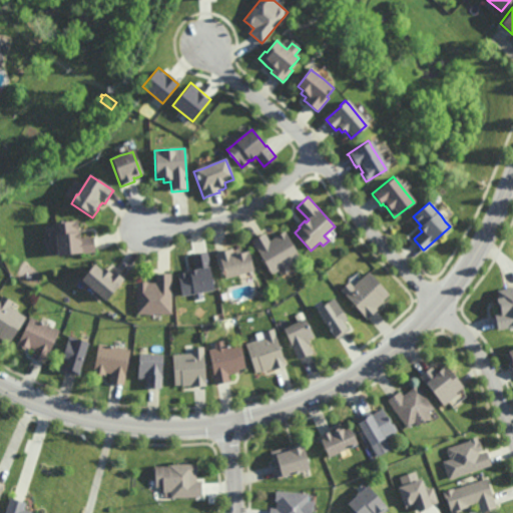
[(78,234),(80,234),(81,240),(94,238),(94,239),(95,250),(95,254),(58,259),(57,242),(56,234),(55,225),(78,223),(78,229),(79,232),(78,232),(78,234)]
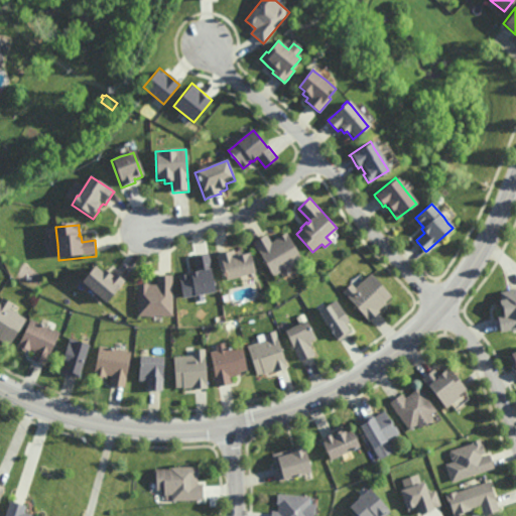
[(303,260),(293,265),(293,264),(292,265),(289,266),(292,271),(293,272),(283,278),(280,272),(274,276),(254,242),(256,241),(265,236),(267,235),(271,243),(277,239),(278,239),(277,238),(278,237),(286,232),(303,260)]
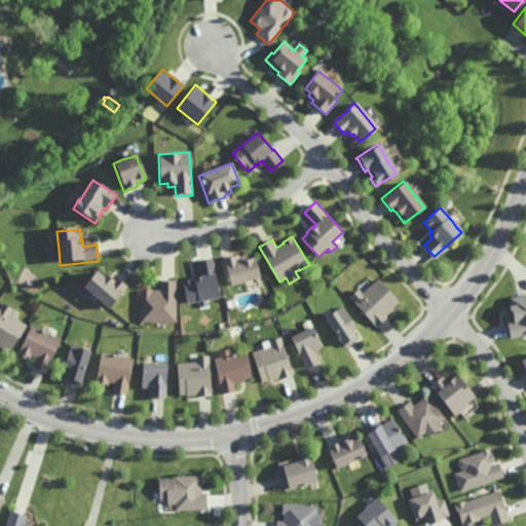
[(239,257),(240,257),(243,256),(246,256),(248,261),(255,259),(260,277),(260,279),(246,284),(231,288),(228,276),(226,277),(221,260),(224,260),(234,257),(239,255),(239,257)]
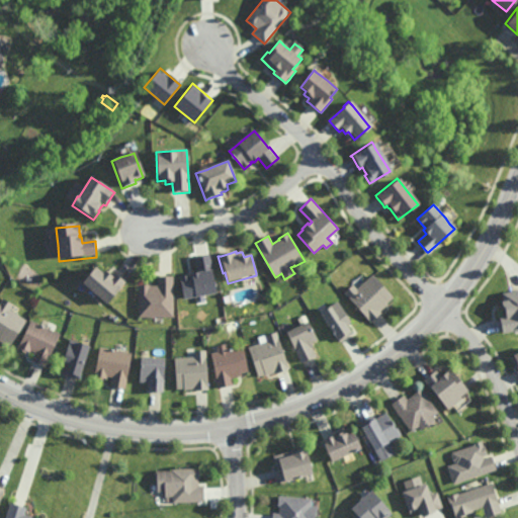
[(214,284),(216,284),(217,289),(204,291),(196,292),(184,295),(181,277),(188,276),(191,275),(193,275),(197,274),(194,258),(197,257),(207,256),(210,255),(213,271),(212,271),(214,284)]
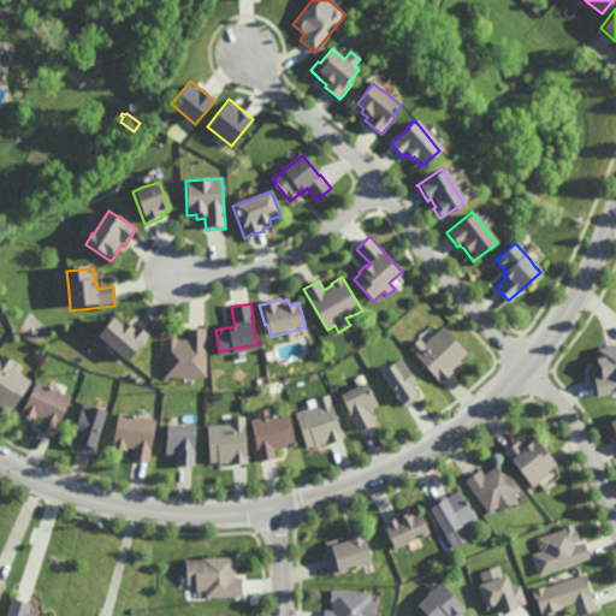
[(123,329),(125,326),(126,325),(131,330),(132,331),(136,327),(137,327),(147,336),(146,337),(129,356),(123,351),(119,348),(114,354),(104,344),(99,339),(100,338),(114,321),(123,329)]
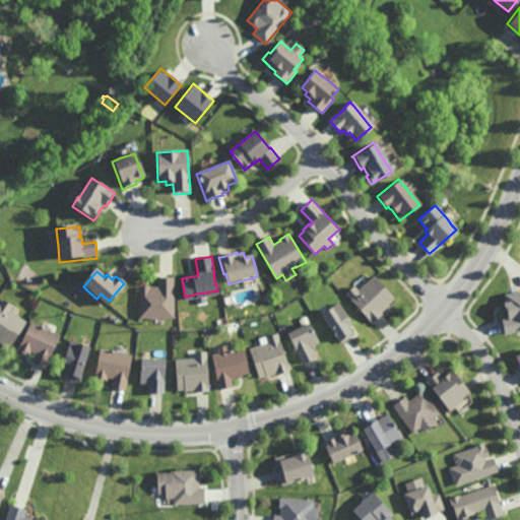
[(395,298),(389,304),(390,305),(389,305),(388,307),(383,311),(382,312),(383,313),(384,313),(382,315),(374,322),(373,323),(346,294),(354,285),(359,289),(368,280),(375,275),(395,298)]
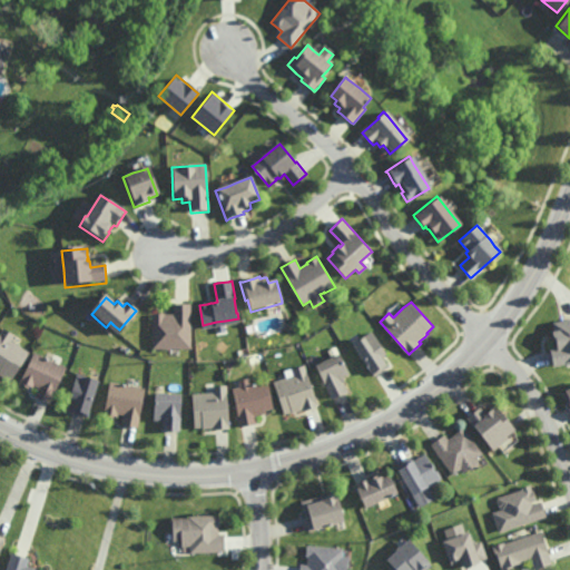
[(192,345),(179,345),(172,345),(172,346),(167,346),(166,346),(166,345),(163,345),(153,345),(151,316),(164,315),(166,315),(173,315),(173,306),(176,306),(188,305),(190,305),(192,345)]
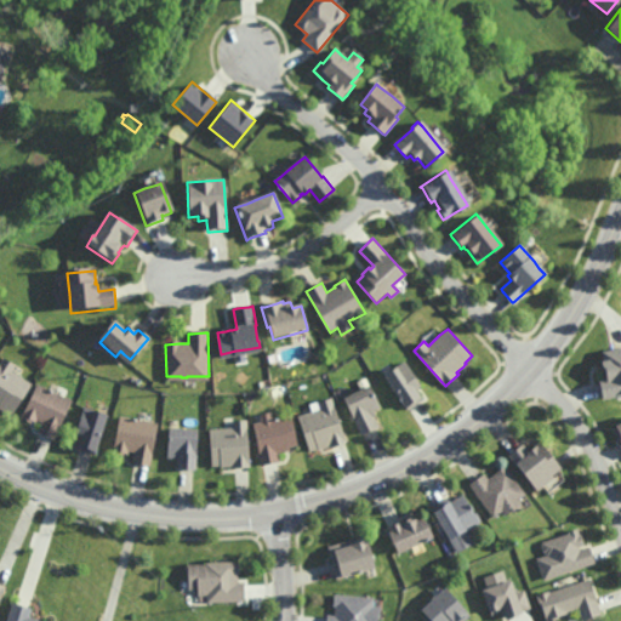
[(620,396),(619,397),(619,396),(600,398),(600,397),(597,381),(604,380),(603,374),(602,374),(600,369),(599,363),(602,362),(600,352),(613,349),(620,347),(620,396)]
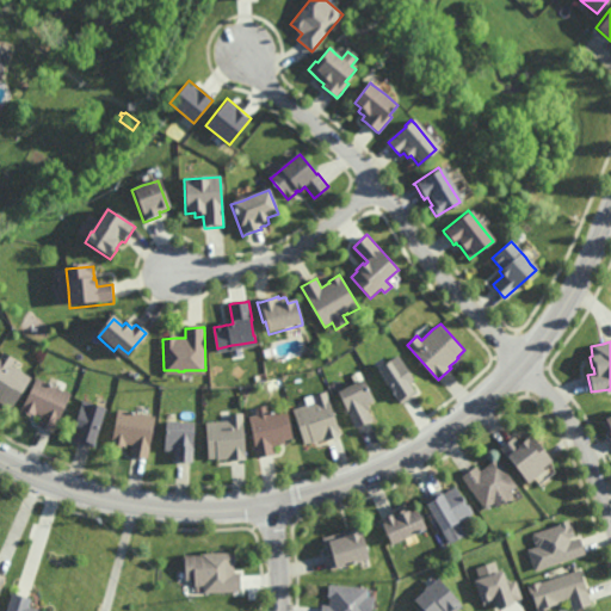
[(13,360),(12,362),(20,366),(32,375),(12,405),(5,401),(5,402),(4,401),(1,400),(0,399),(0,357),(4,352),(14,359),(13,360)]
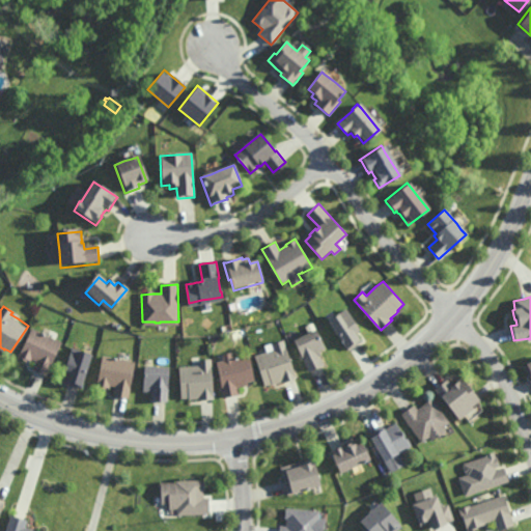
[(350,350),(330,319),(336,315),(347,307),(360,326),(358,328),(356,329),(362,337),(361,338),(363,341),(360,342),(358,344),(351,350),(350,350)]
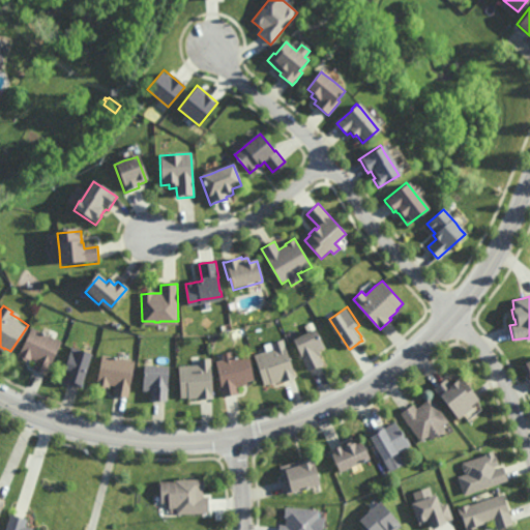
[(47,373),(46,372),(35,367),(33,366),(37,357),(32,355),(31,357),(28,356),(27,358),(19,354),(33,324),(50,332),(57,335),(63,339),(47,373)]
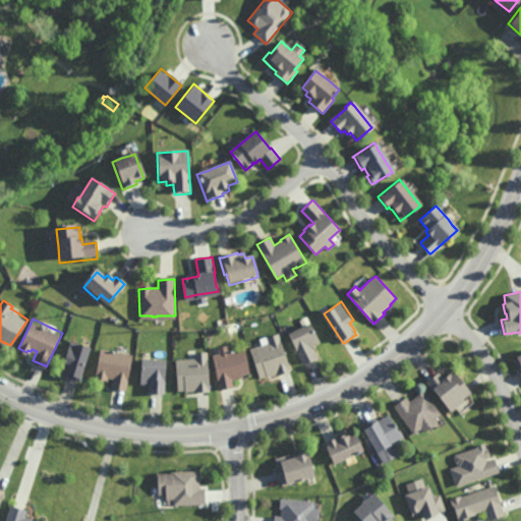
[(304,363),(290,332),(303,326),(310,323),(312,322),(321,340),(314,343),(316,346),(314,347),(313,348),(317,357),(316,357),(312,359),(305,362),(304,363)]
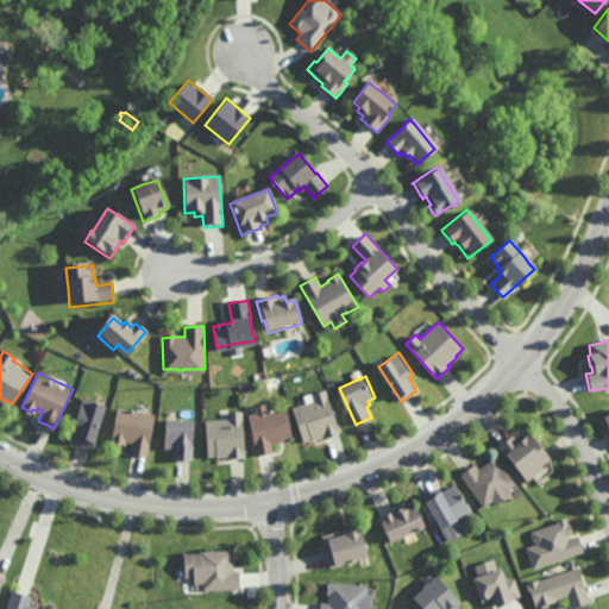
[(327,438),(326,438),(326,437),(318,439),(315,440),(314,440),(313,439),(306,441),(294,406),(306,402),(315,399),(314,394),(314,393),(328,388),(343,433),(339,434),(327,438)]
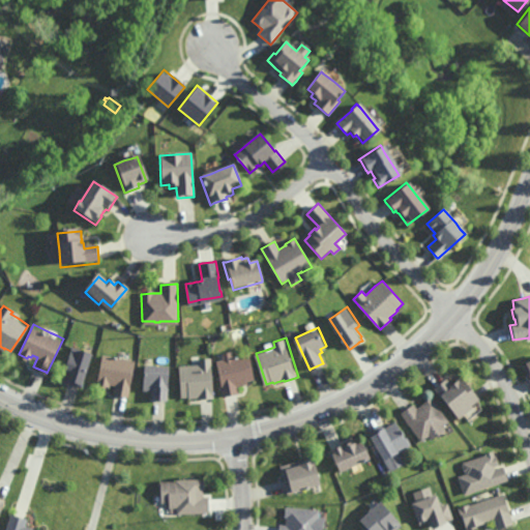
[(81,385),(80,385),(69,382),(67,381),(65,381),(67,377),(65,376),(67,369),(66,369),(64,367),(66,363),(65,363),(71,343),(85,347),(91,349),(91,351),(81,385)]
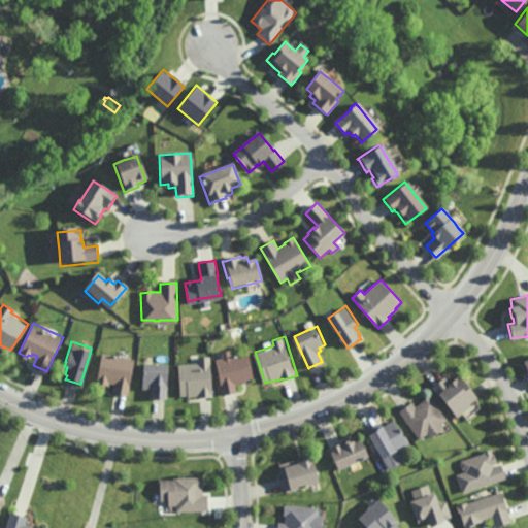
[(233,355),(250,352),(255,376),(248,378),(248,382),(246,383),(243,383),(237,384),(238,391),(236,391),(225,393),(223,394),(217,358),(219,358),(224,357),(223,352),(223,350),(232,349),(233,355)]
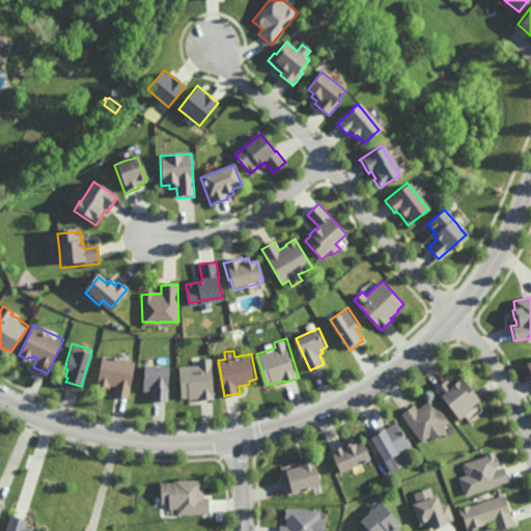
[(128,395),(116,393),(114,392),(115,384),(109,383),(109,385),(106,384),(106,386),(96,385),(103,352),(120,356),(129,357),(135,359),(128,395)]
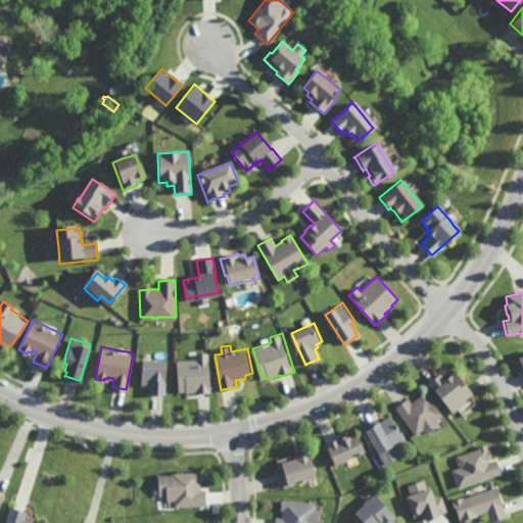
[(211,391),(209,391),(199,392),(197,392),(197,390),(191,390),(189,390),(187,390),(187,388),(178,389),(177,359),(190,358),(197,358),(197,351),(198,351),(209,351),(211,391)]
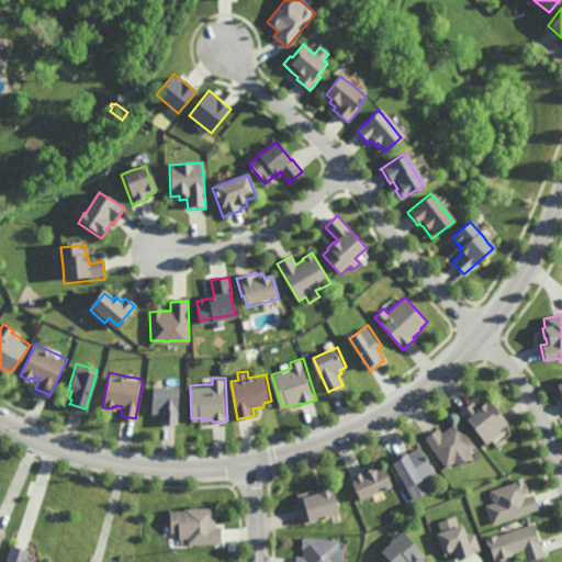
[(178,423),(176,423),(167,422),(164,422),(161,422),(161,412),(160,412),(152,411),(153,383),(154,383),(163,383),(179,384),(178,423)]
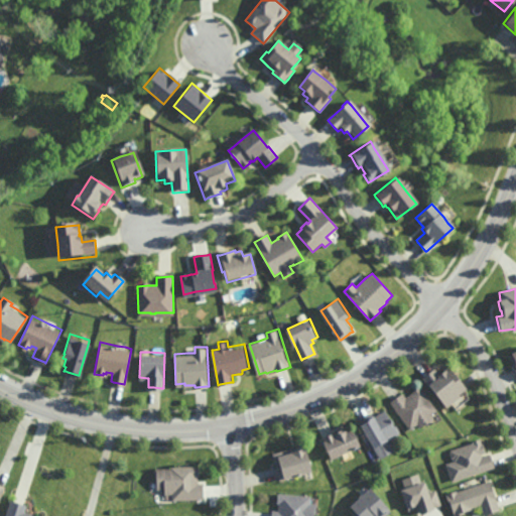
[(463,384),(466,388),(459,394),(461,397),(447,407),(430,386),(429,387),(422,378),(425,376),(431,371),(433,369),(435,368),(435,369),(439,373),(444,369),(445,368),(447,367),(448,366),(463,384)]
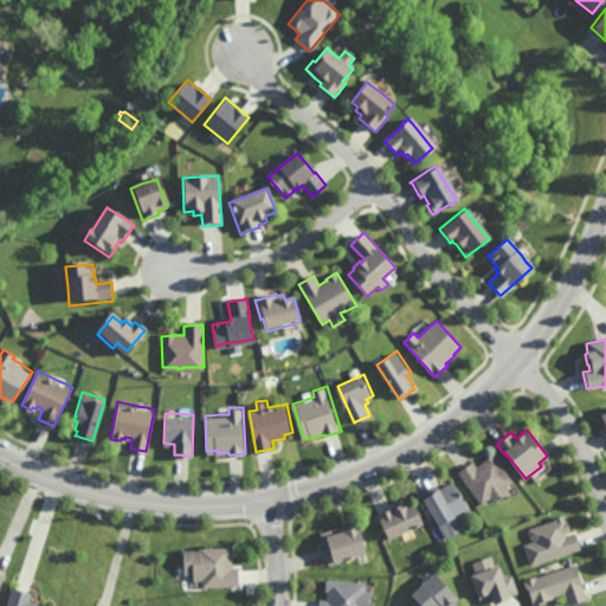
[(514,482),(507,487),(510,492),(503,497),(495,503),(491,500),(482,505),(458,472),(461,471),(470,465),(471,464),(474,462),(475,463),(477,466),(478,466),(481,464),(495,455),(514,482)]
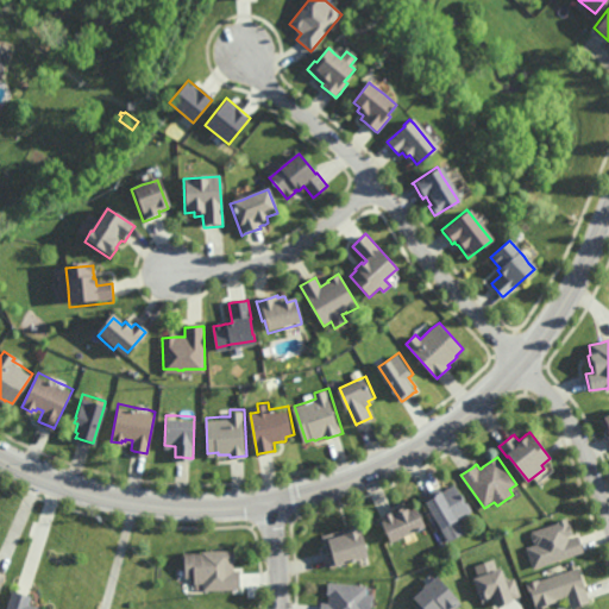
[(472,512),(458,521),(457,520),(443,528),(424,496),(425,496),(435,490),(435,489),(439,487),(441,490),(443,490),(444,489),(444,491),(456,484),(472,512)]
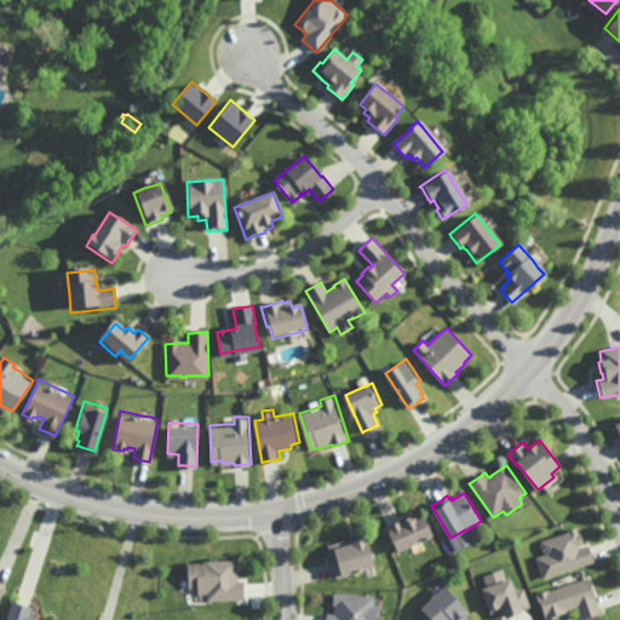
[(418,517),(424,514),(434,535),(422,540),(412,545),(399,551),(390,532),(388,526),(389,526),(399,521),(400,521),(413,515),(415,514),(418,517)]
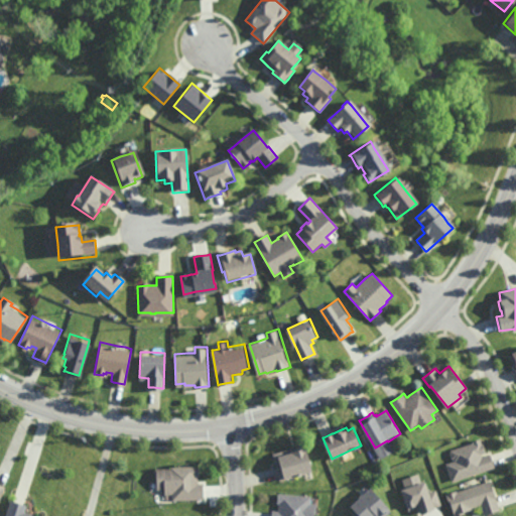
[(483,457),(491,455),(492,458),(492,459),(495,468),(496,468),(475,476),(454,483),(447,465),(456,462),(455,460),(453,459),(452,455),(452,450),(474,443),(473,441),(481,438),(483,443),(484,443),(487,453),(482,455),(483,455),(483,457)]
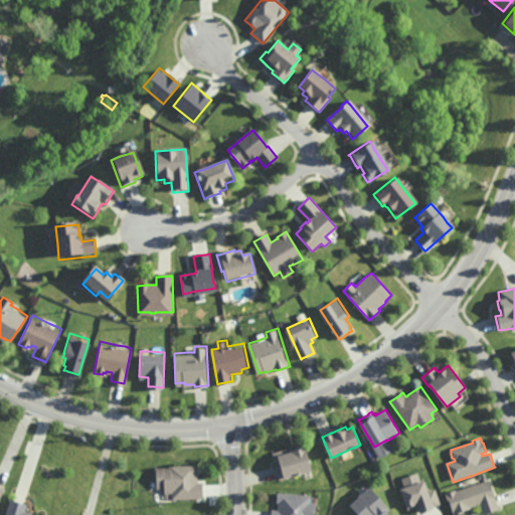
[(281,479),(280,477),(277,467),(277,464),(276,461),(274,452),(293,447),(295,447),(296,446),(296,445),(306,443),(313,471),(312,471),(304,473),(281,479)]
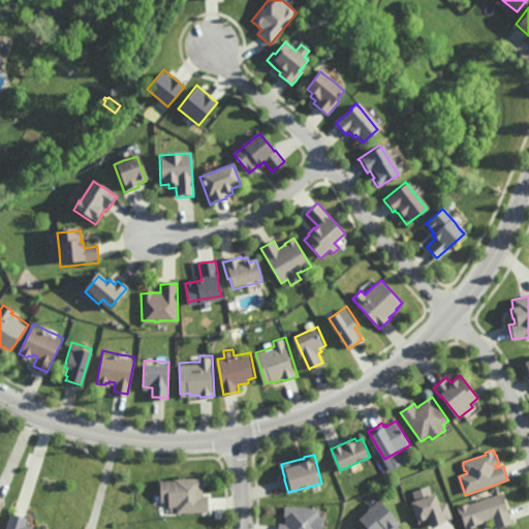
[(204,495),(210,495),(210,498),(210,509),(210,511),(177,512),(177,511),(177,503),(169,503),(168,503),(168,489),(176,488),(176,477),(205,476),(205,487),(204,487),(204,493),(204,495)]
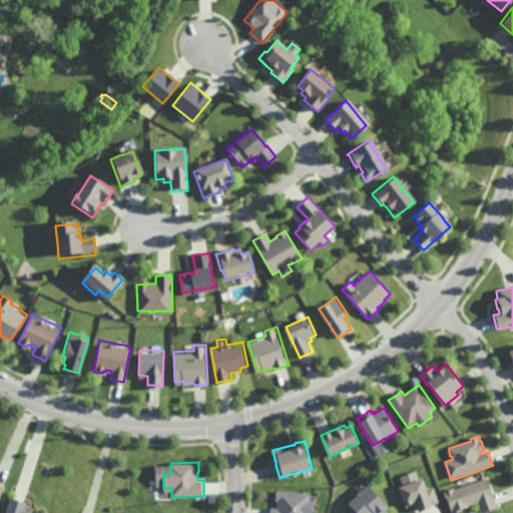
[(474,482),(486,478),(487,478),(488,478),(489,480),(494,495),(498,506),(498,507),(482,512),(479,502),(472,504),(470,505),(470,506),(462,509),(463,511),(456,512),(452,512),(445,492),(455,488),(455,489),(465,486),(466,485),(464,481),(464,480),(472,477),(473,478),(474,482)]
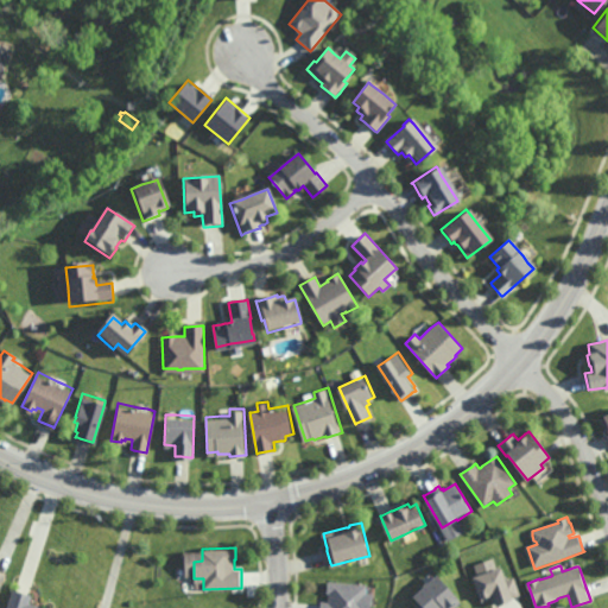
[(506,581),(515,577),(521,595),(520,596),(512,599),(513,601),(508,602),(501,605),(501,606),(496,607),(494,599),(483,602),(482,599),(481,599),(473,577),(482,574),(494,570),(501,567),(506,581)]
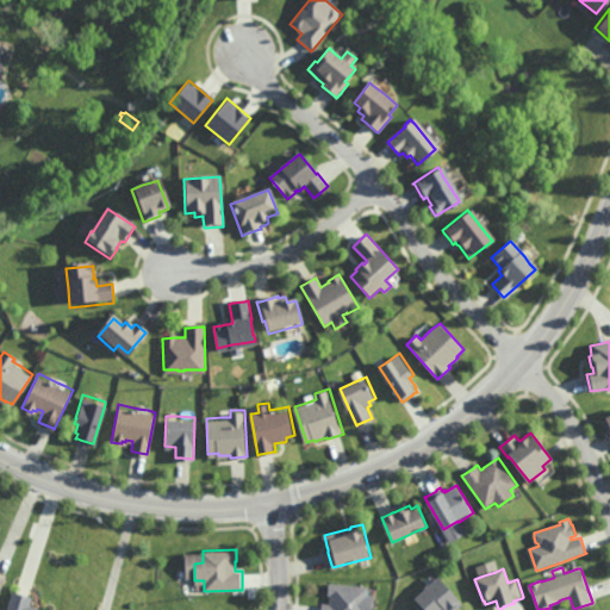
[(464,604),(455,609),(424,609),(415,598),(425,589),(425,587),(428,585),(429,584),(435,579),(439,576),(464,604)]
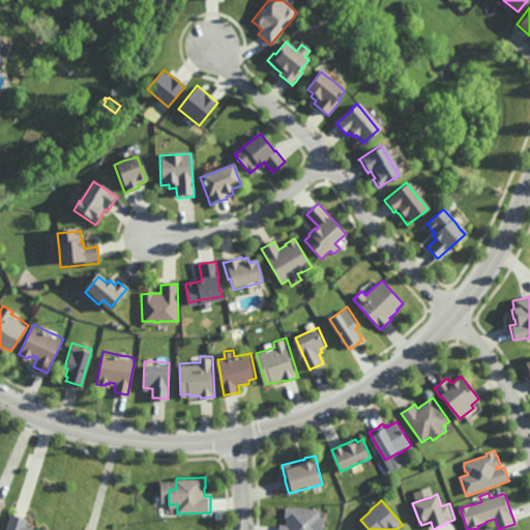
[(319,517),(326,518),(325,528),(324,528),(324,529),(323,529),(280,529),(281,529),(281,527),(281,525),(287,525),(288,520),(288,517),(285,517),(286,506),(320,509),(319,517)]
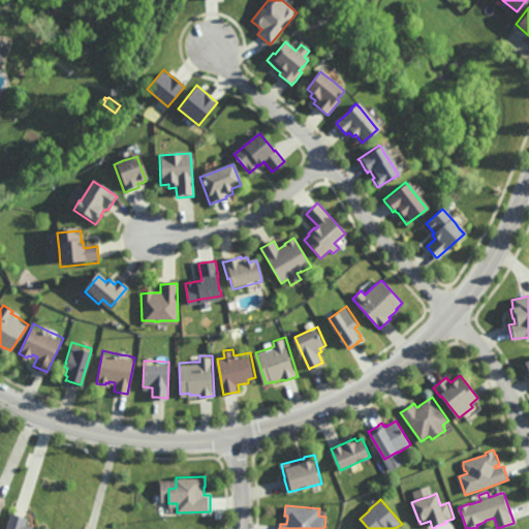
[(42,528),(5,528),(11,510),(14,511),(26,515),(28,516),(26,523),(32,525),(34,526),(43,528),(42,528)]
